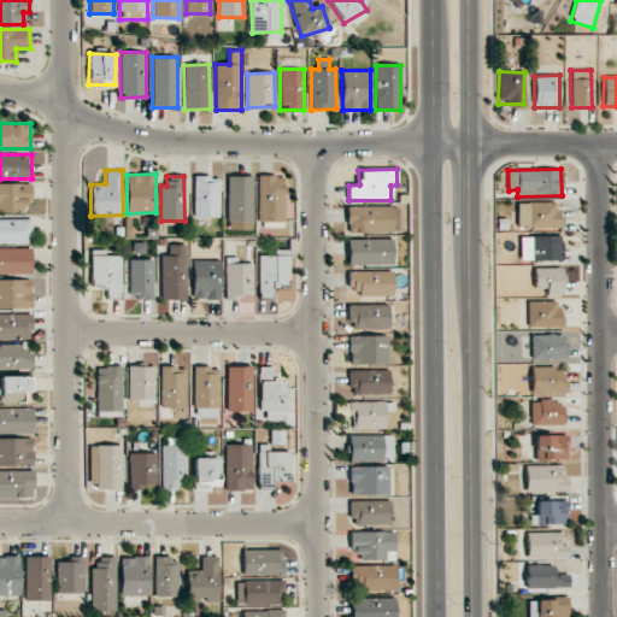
[(219,177),(194,176),(193,217),(218,218),(219,177)]
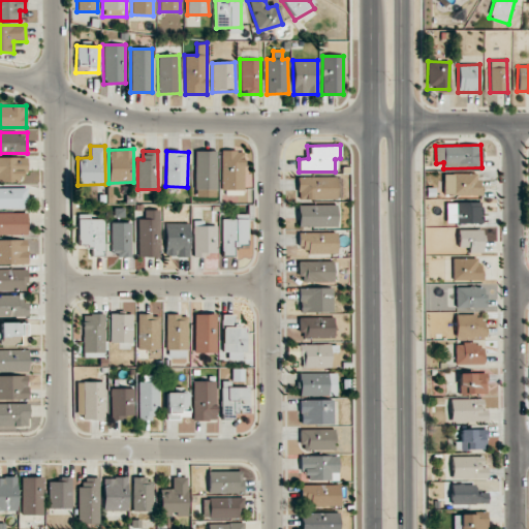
[(216,151),(194,151),(194,189),(216,189),(216,151)]
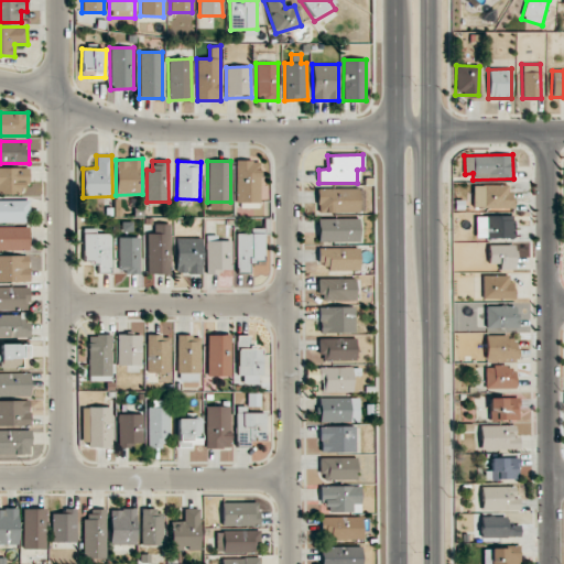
[(235,203),(259,203),(260,161),(236,161),(235,203)]
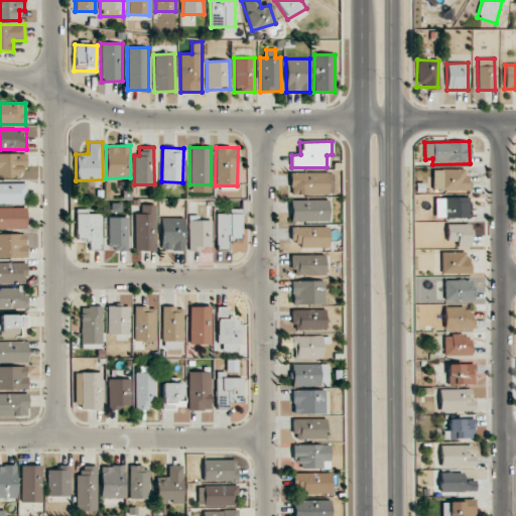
[(26,153),(0,153),(0,169),(0,170),(0,177),(15,177),(15,168),(26,168),(26,153)]
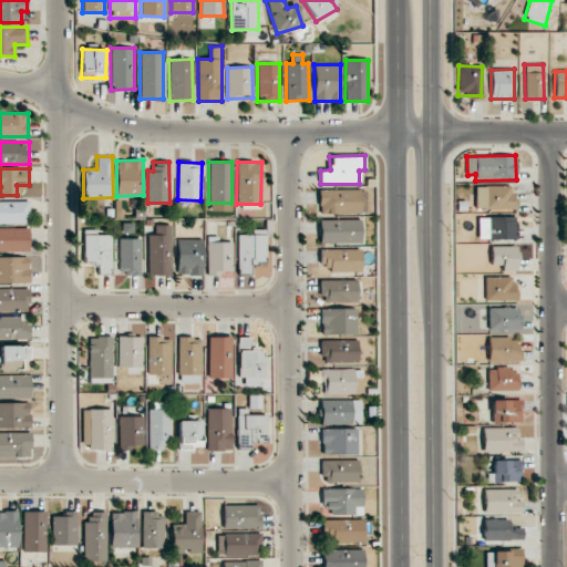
[(475,186),(476,209),(514,209),(514,186),(475,186)]
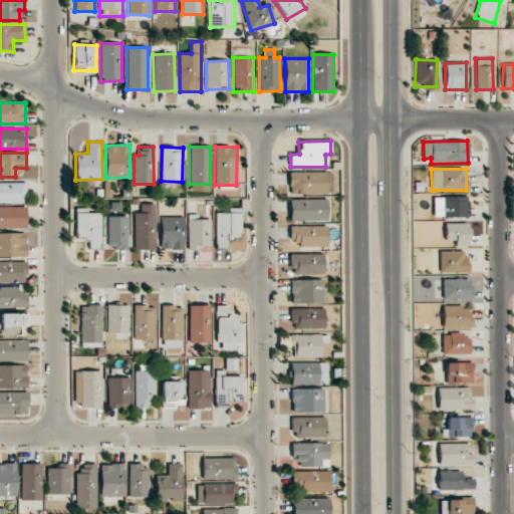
[(326,172),(289,172),(289,194),(327,194),(326,172)]
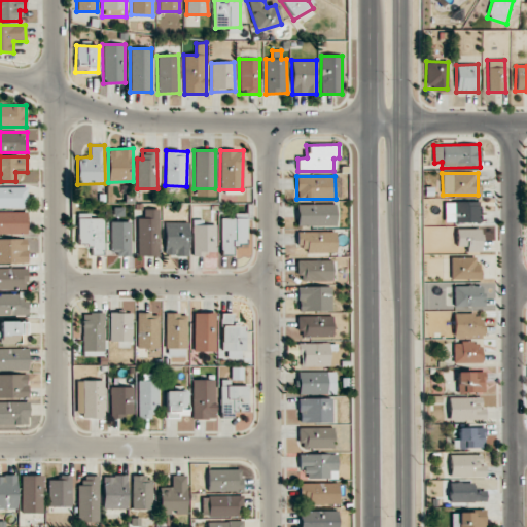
[(0,208),(26,208),(26,186),(0,186),(0,208)]
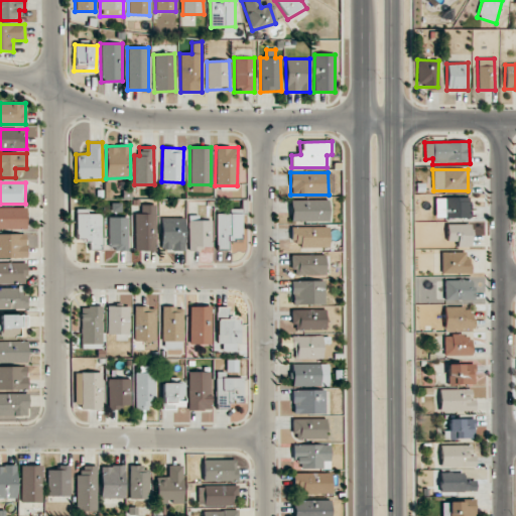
[(471,219),(471,199),(435,198),(435,218),(471,219)]
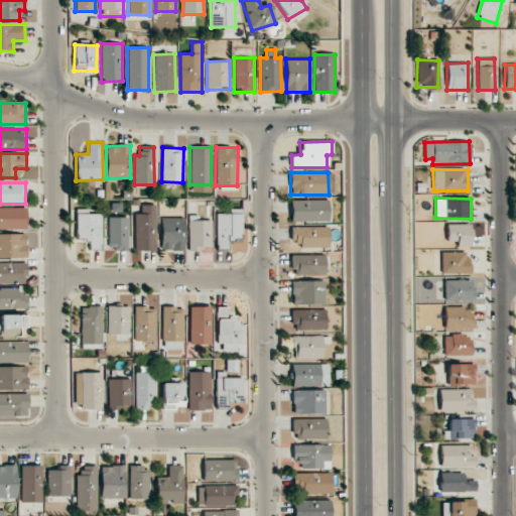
[(290,201),(290,222),(329,221),(328,200),(290,201)]
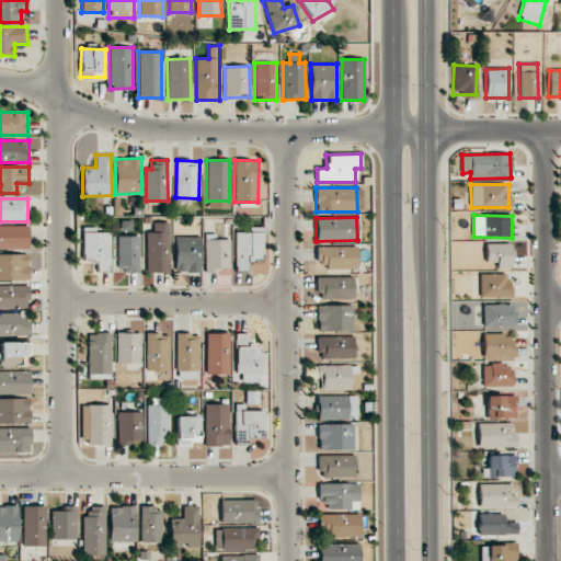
[(146,232),(146,273),(169,273),(170,222),(152,222),(152,232),(146,232)]
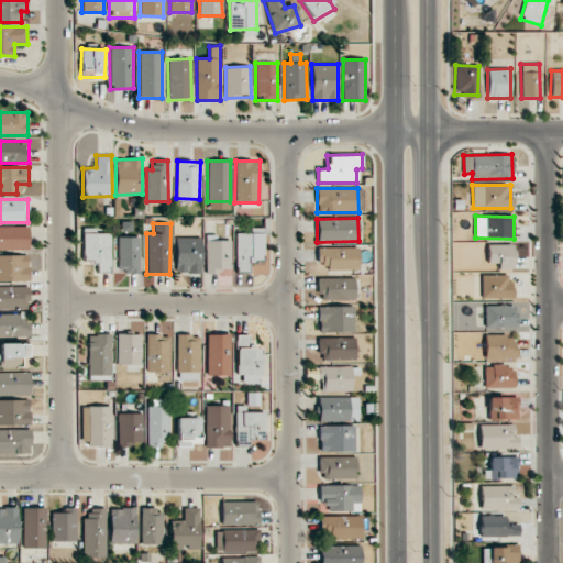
[(29,227),(0,225),(0,249),(29,250),(29,227)]
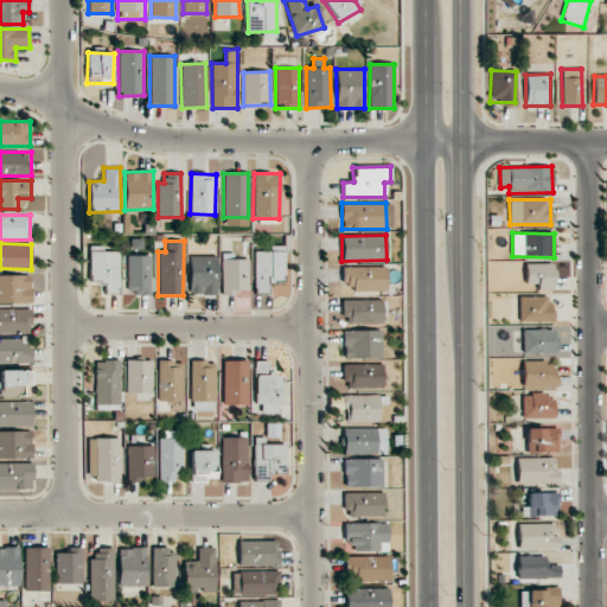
[(254,251),(254,292),(268,292),(267,280),(283,280),(283,246),(269,247),(269,251),(254,251)]
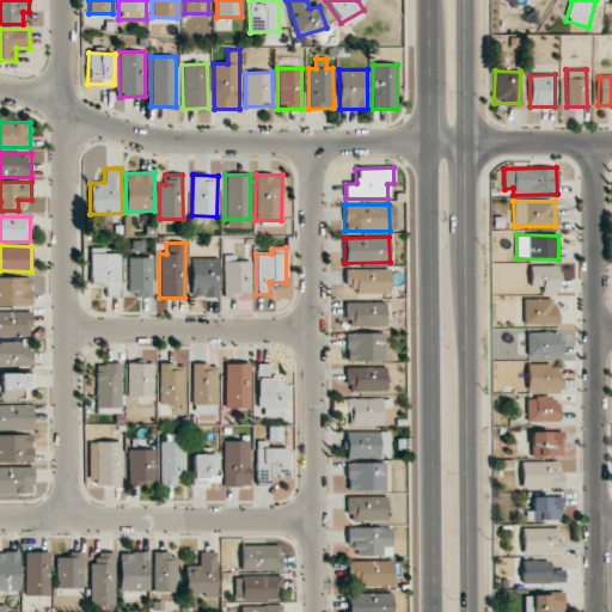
[(90,281),(106,282),(105,294),(120,295),(121,251),(91,250),(90,281)]
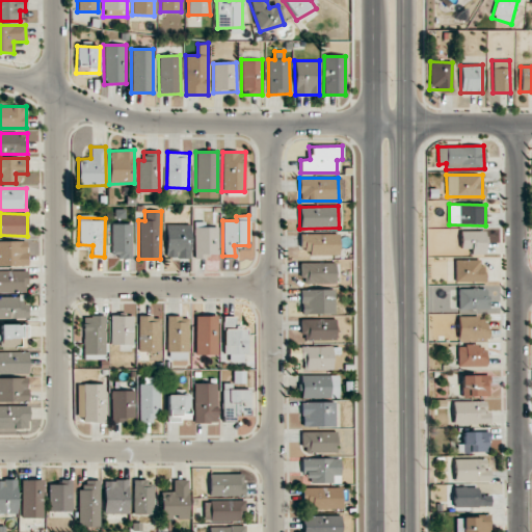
[(131,223),(111,224),(112,258),(132,258),(131,223)]
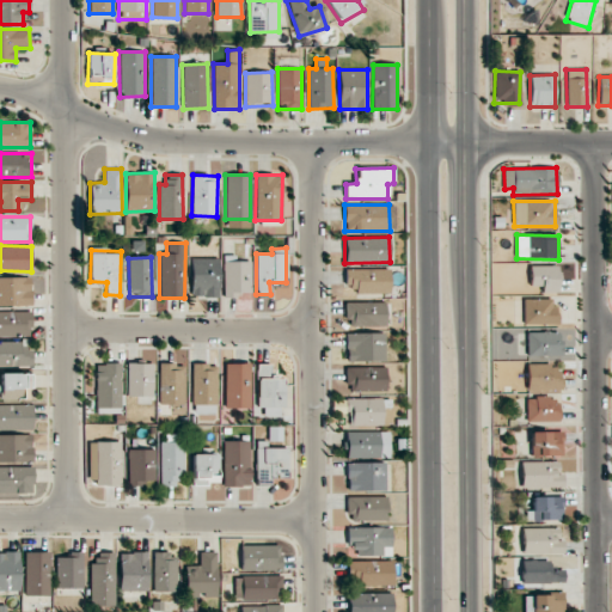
[(191,297),(219,297),(218,258),(190,258),(191,297)]
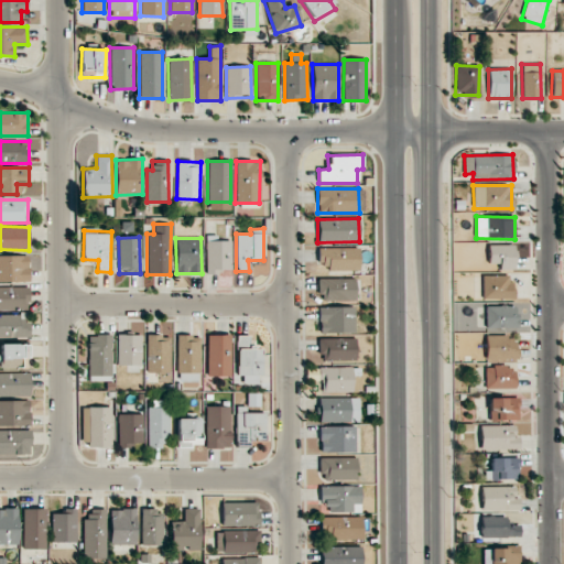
[(206,272),(231,271),(231,238),(205,238),(206,272)]
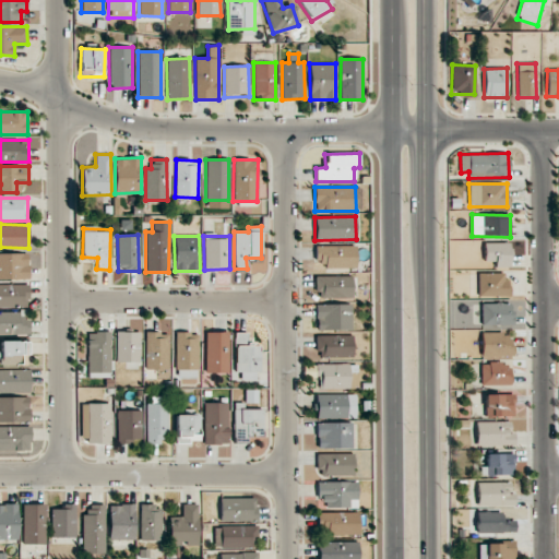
[(495,266),(510,266),(509,242),(484,244),(485,261),(495,261),(495,266)]
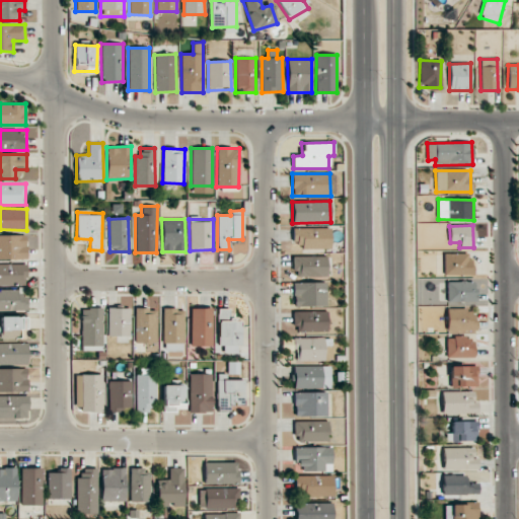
[(330,228),(292,228),(292,242),(301,242),(301,249),(330,249),(330,228)]
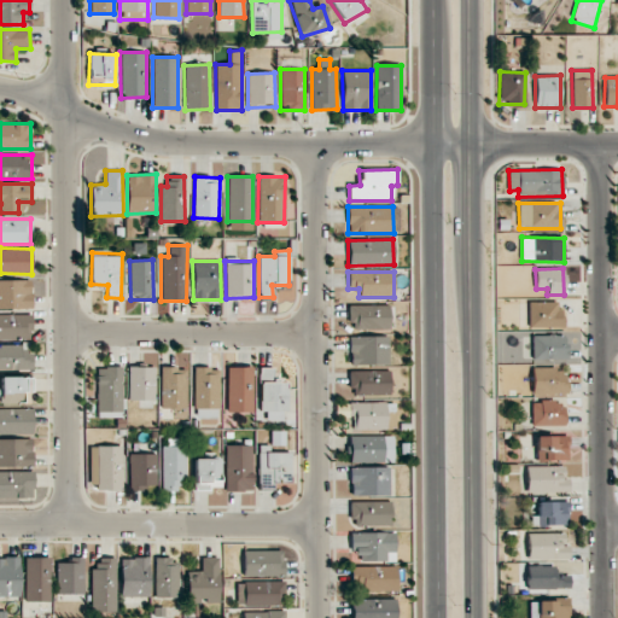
[(31,280),(0,280),(0,309),(31,309),(31,280)]
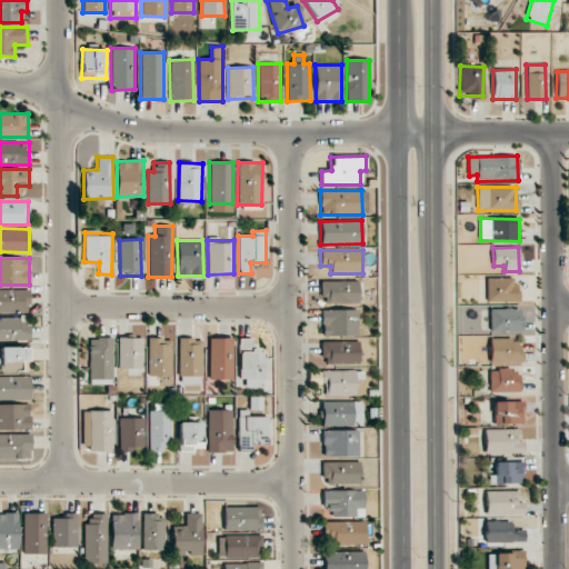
[(516,278),(487,278),(487,301),(516,301),(516,278)]
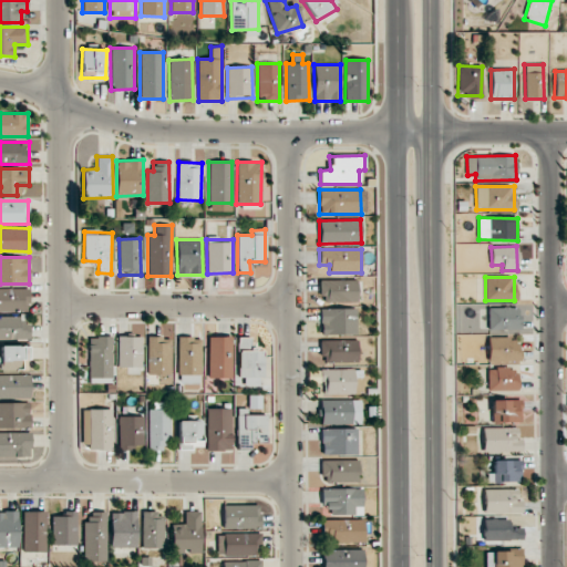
[(357,279),(321,280),(321,302),(357,302),(357,279)]
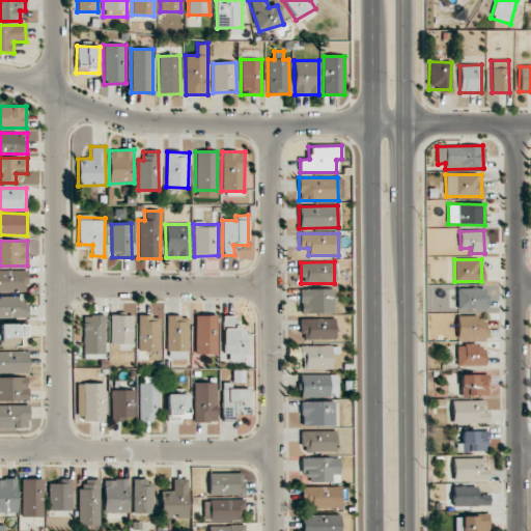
[(27,271),(0,270),(0,291),(27,292),(27,271)]
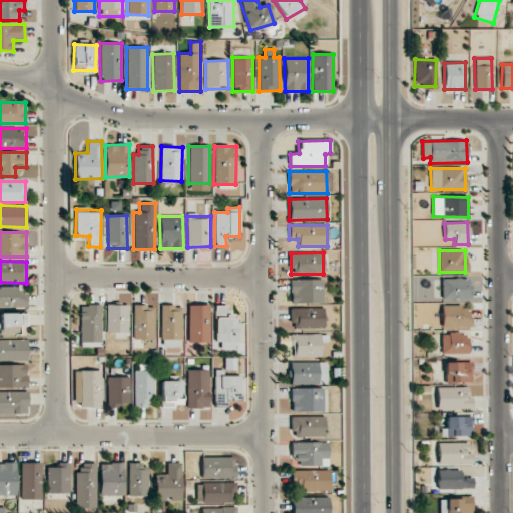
[(322,279),(290,280),(290,303),(322,303),(322,279)]
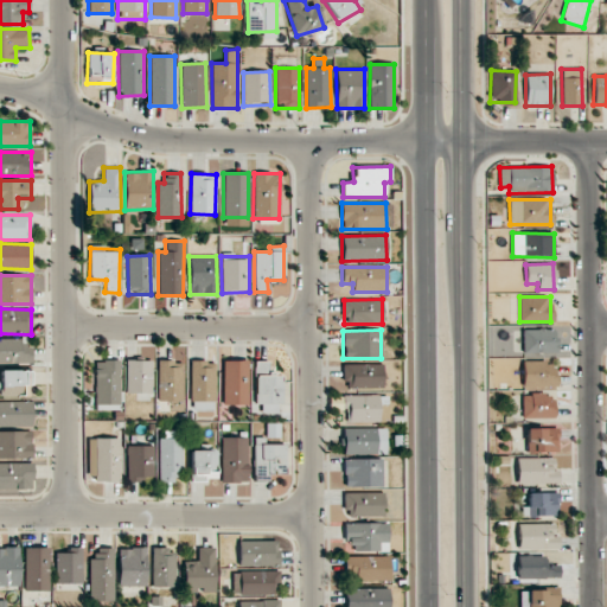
[(555,330),(522,330),(523,353),(556,353),(555,330)]
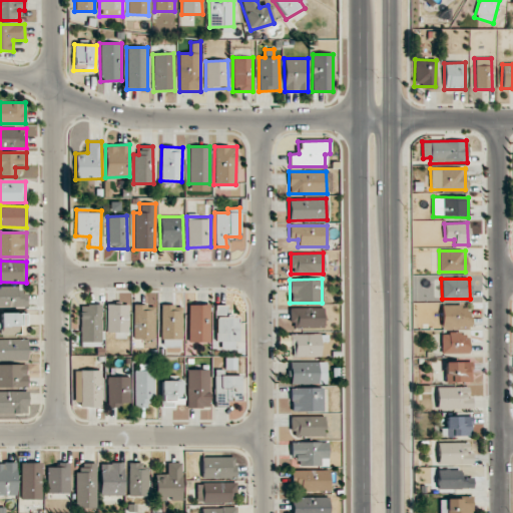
[(0,287),(0,306),(26,306),(26,287),(0,287)]
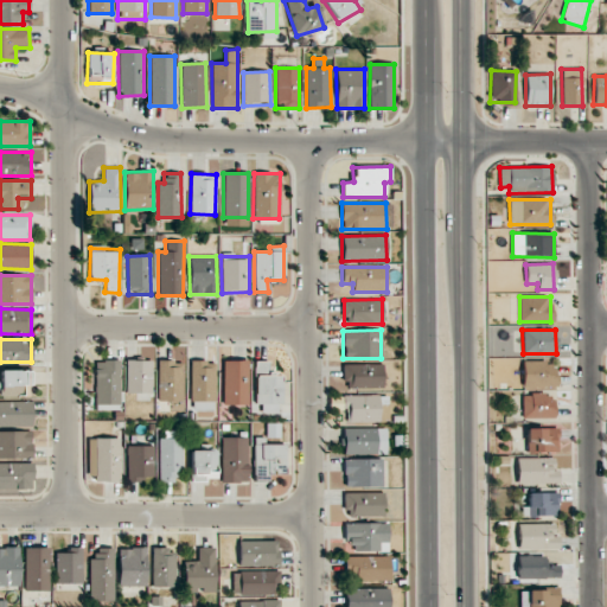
[(95,362),(95,410),(120,409),(119,360),(95,362)]
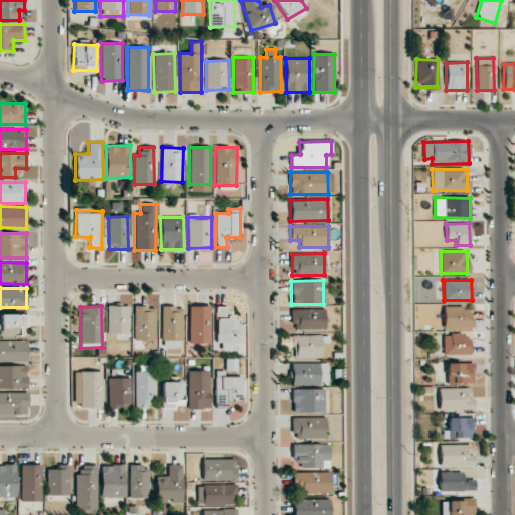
[(129,306),(107,306),(108,334),(129,333),(129,306)]
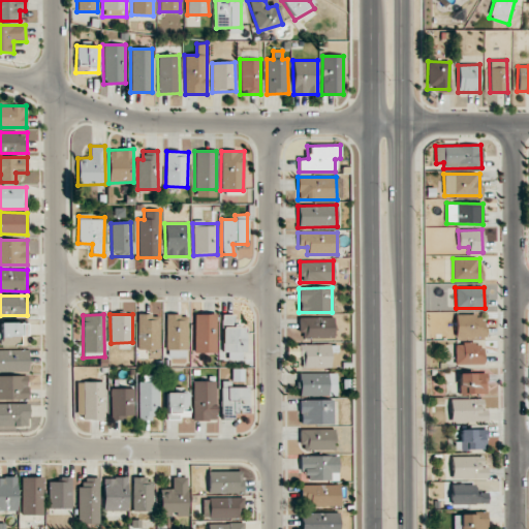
[(215,314),(194,314),(194,352),(216,352),(215,314)]
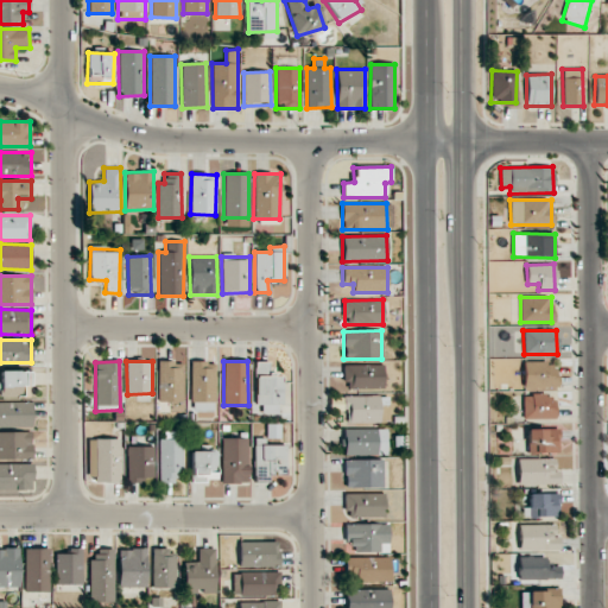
[(183,401),(183,362),(158,362),(158,401),(183,401)]
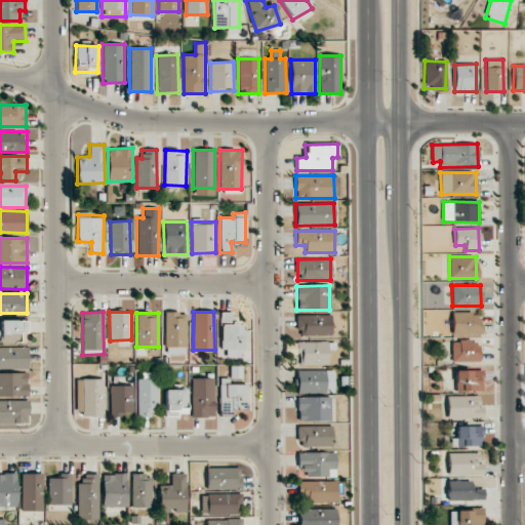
[(179,355),(186,355),(186,313),(165,313),(165,354),(179,354),(179,355)]
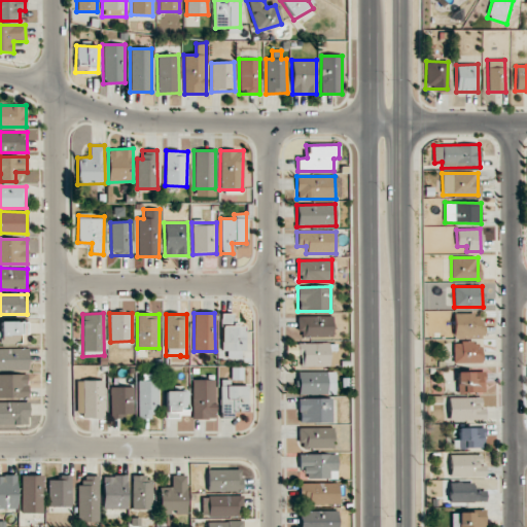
[(244,325),(235,325),(235,314),(222,314),(222,358),(244,358),(244,325)]
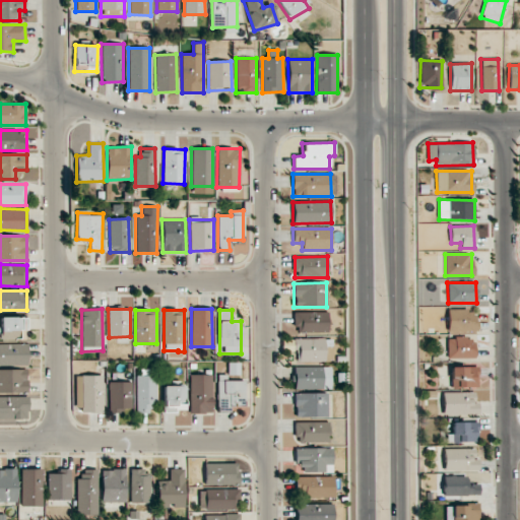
[(476,331),(476,311),(448,311),(448,331),(476,331)]
